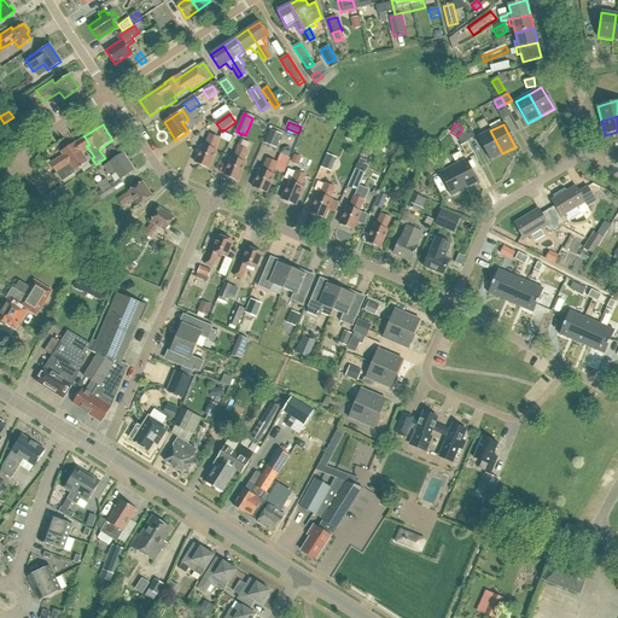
[(471,129),(464,133),(467,140),(474,136),(471,129)]
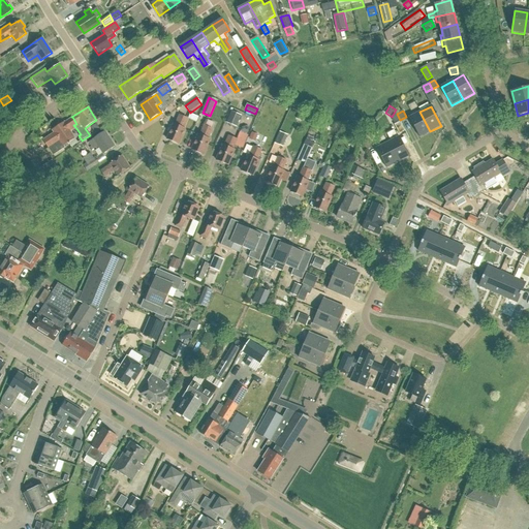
[(418,137),(430,131),(419,112),(408,118),(418,137)]
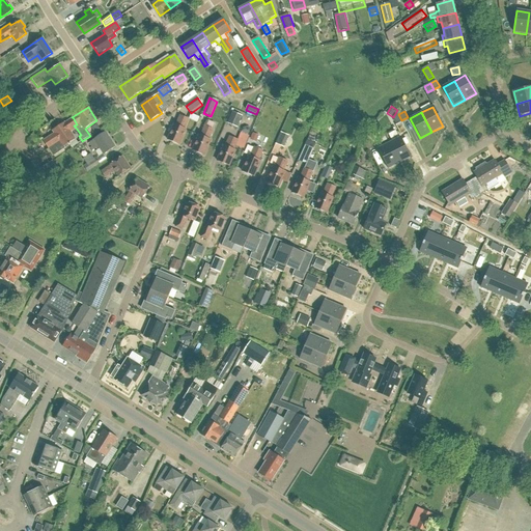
[(239,129),(243,117),(232,113),(228,124),(239,129)]
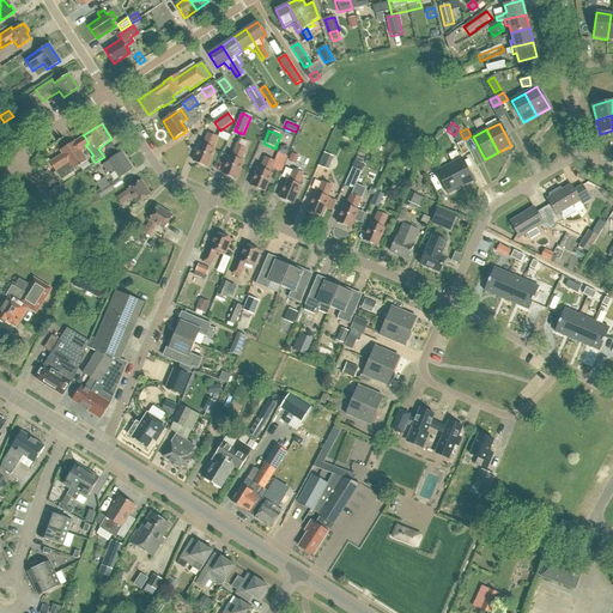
[(463,139),(460,132),(454,135),(457,143),(463,139)]
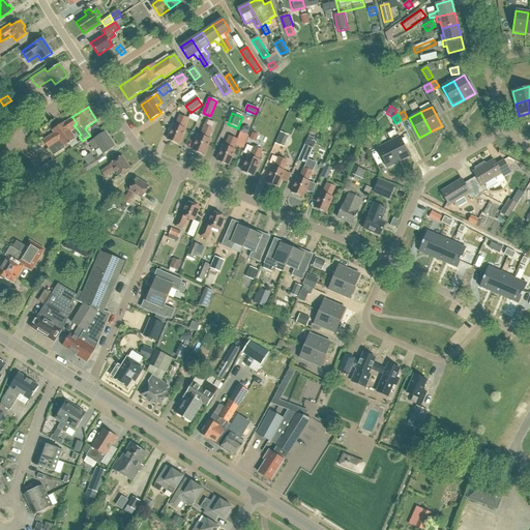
[(184,128),(188,118),(180,115),(176,125),(174,124),(168,140),(179,144),(185,129),(184,128)]
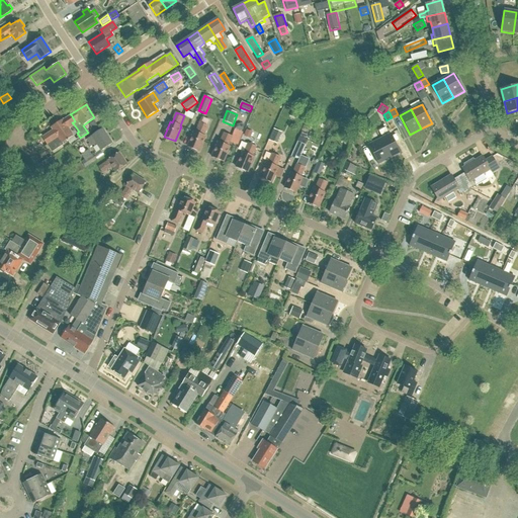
[(52,130),(41,137),(52,152),(55,150),(62,145),(61,144),(68,139),(71,144),(77,140),(69,127),(74,124),(72,122),(75,121),(71,114),(70,114),(62,120),(62,119),(50,127),(52,130)]
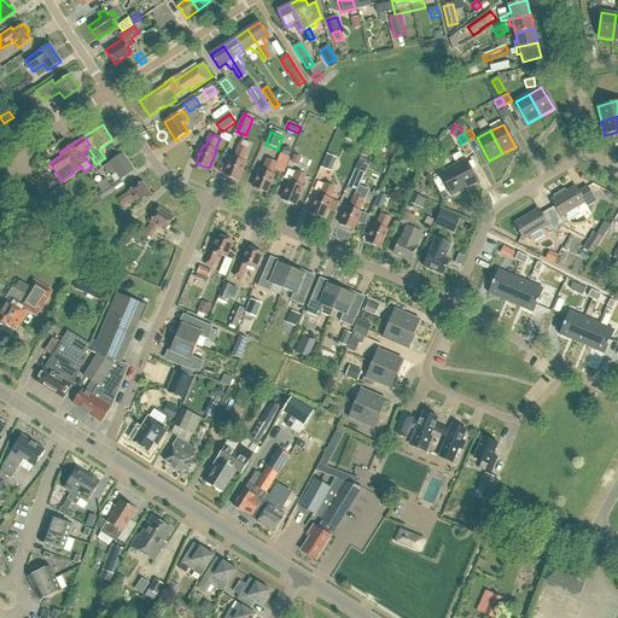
[(219,145),(229,150),(233,144),(222,139),(219,145)]
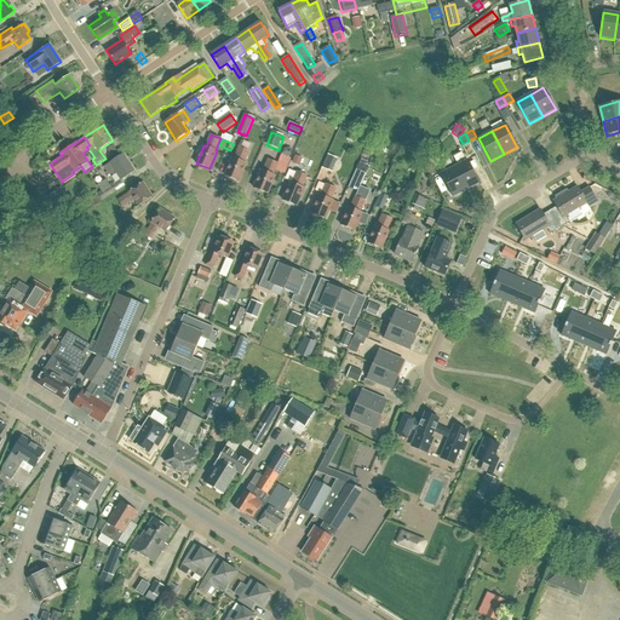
[(244,162),(250,150),(240,147),(235,159),(233,158),(225,176),(239,182),(246,164),(244,162)]
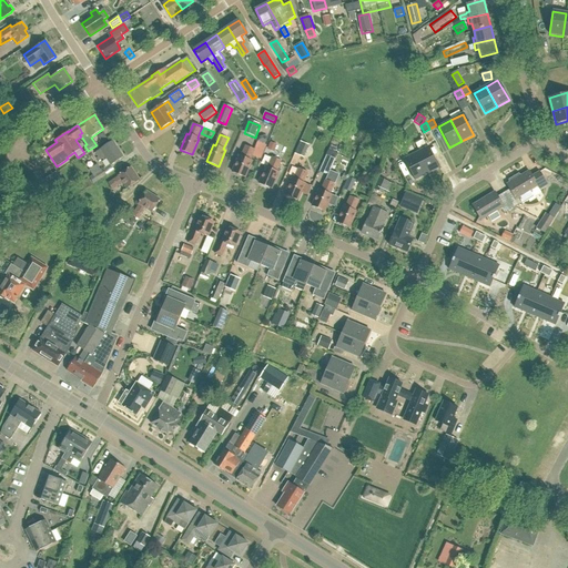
[(122,158),(112,141),(94,152),(100,160),(104,156),(111,165),(122,158)]
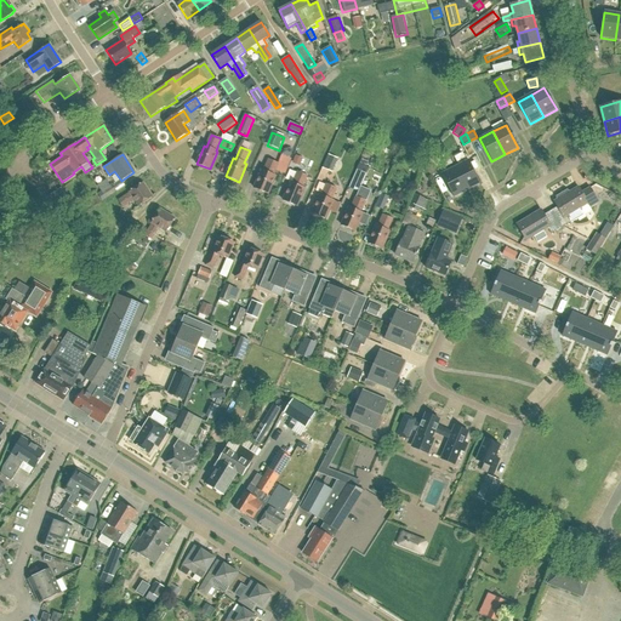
[(300,167),(303,159),(296,155),(292,164),(300,167)]
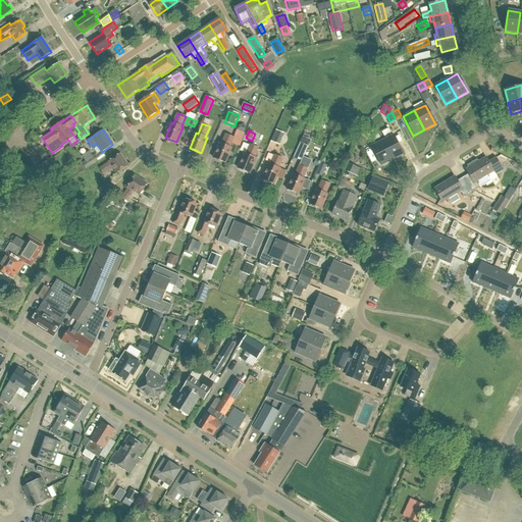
[(271,142),(278,145),(283,134),(276,131),(271,142)]
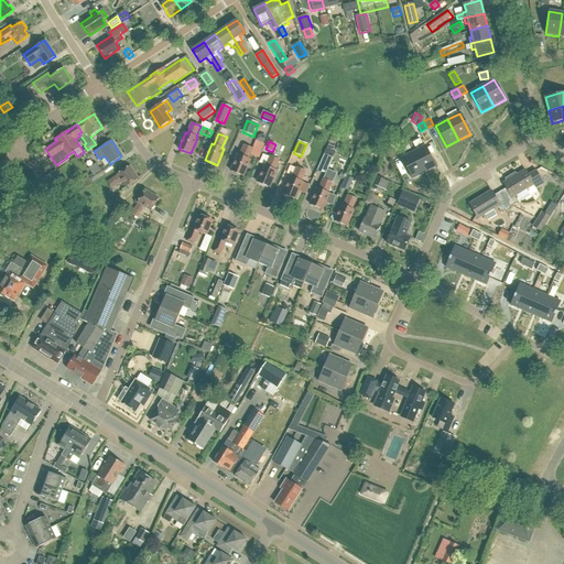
[(249,160),(253,149),(245,144),(240,155),(238,155),(231,171),(243,176),(250,160),(249,160)]
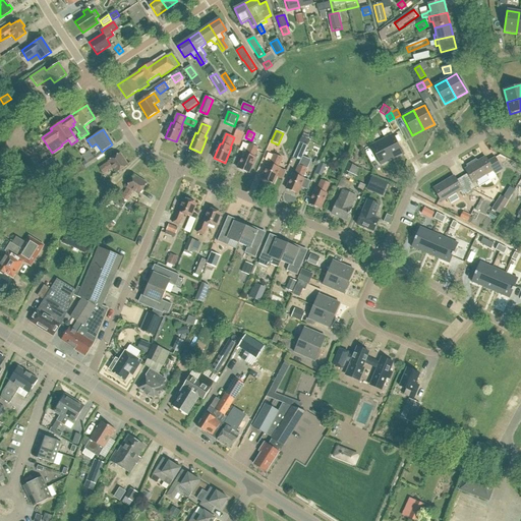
[(392,160),(403,154),(393,134),(382,140),(392,160)]
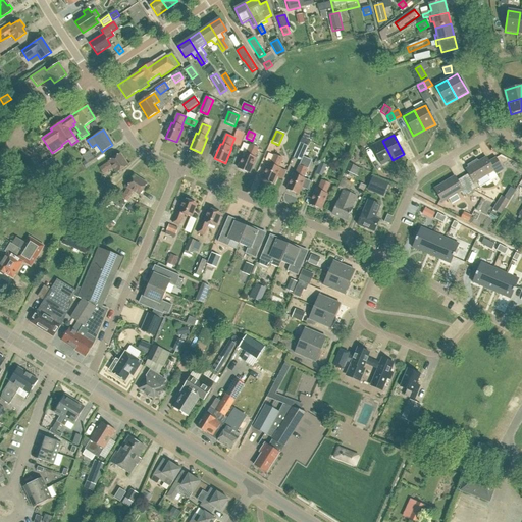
[(304,157),(310,142),(302,139),(294,159),(302,162),(304,157)]
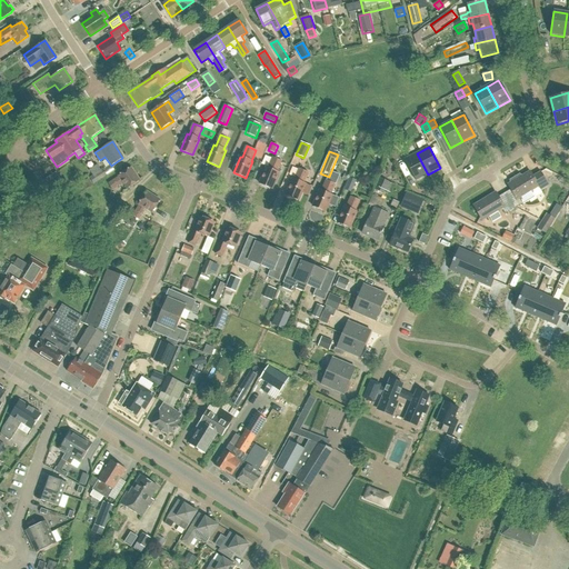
[(390,155),(393,161),(400,158),(396,151),(390,155)]
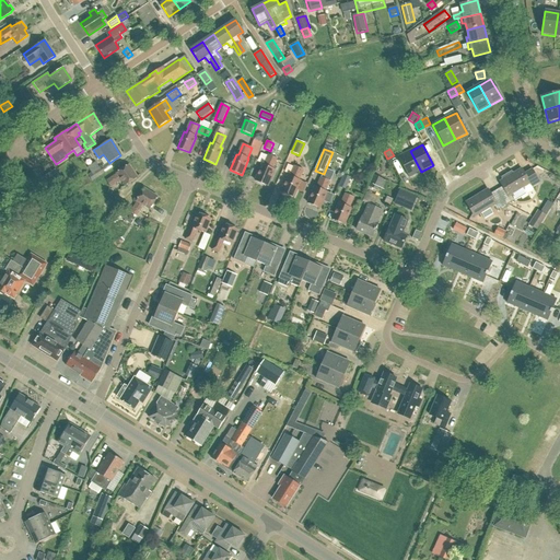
[(409,177),(421,172),(410,151),(398,158),(409,177)]
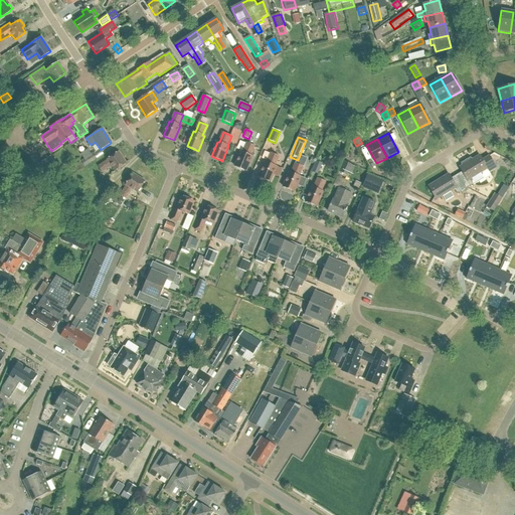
[(241,152),(235,166),(246,171),(249,162),(252,156),(253,153),(252,153),(255,146),(247,142),(242,152),(241,152)]
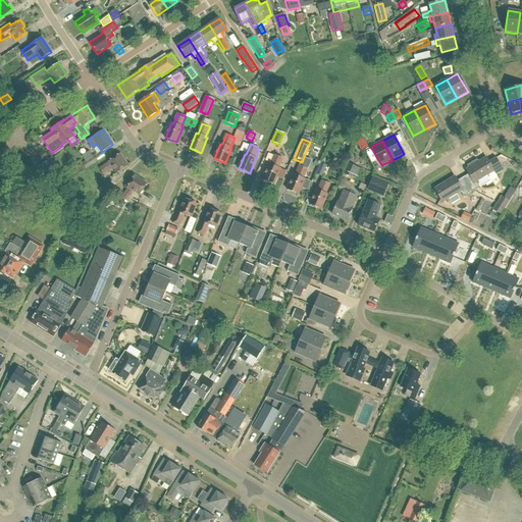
[(117,173),(127,166),(119,154),(108,161),(109,162),(99,168),(103,174),(113,167),(117,173)]
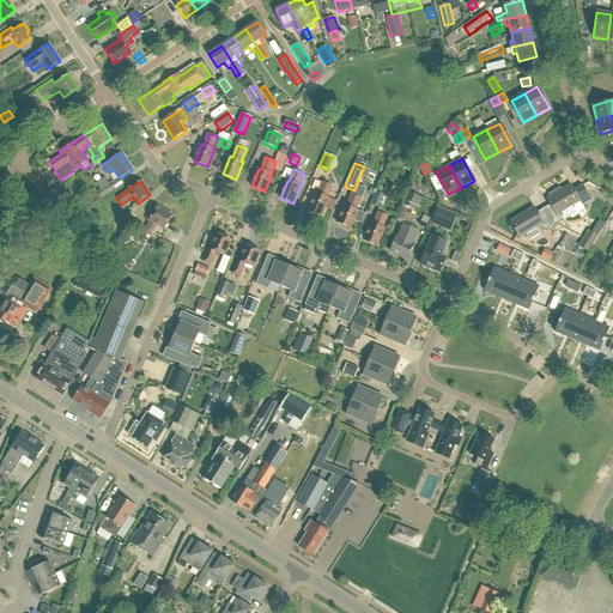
[(316,193),(309,211),(322,216),(325,208),(332,211),(337,201),(329,199),(327,198),(332,186),(323,181),(317,194),(316,193)]
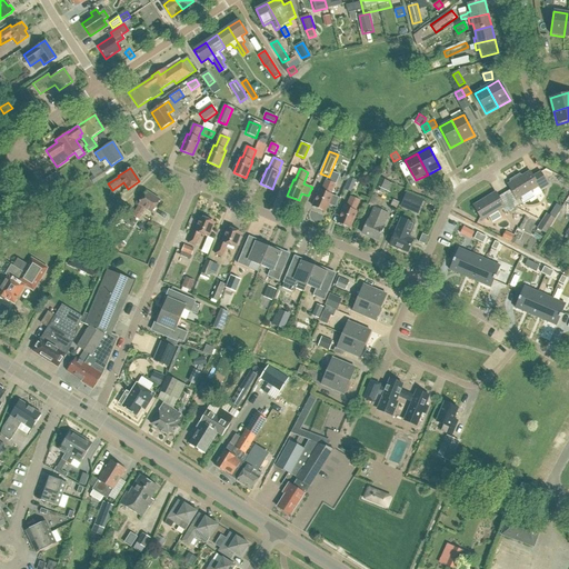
[(95,186),(107,177),(103,170),(90,180),(95,186)]
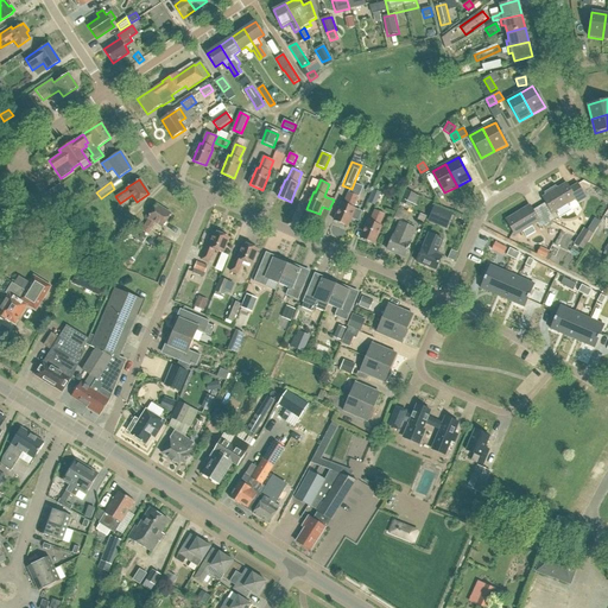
[(363,187),(354,183),(352,189),(350,192),(359,196),(360,196),(363,187)]
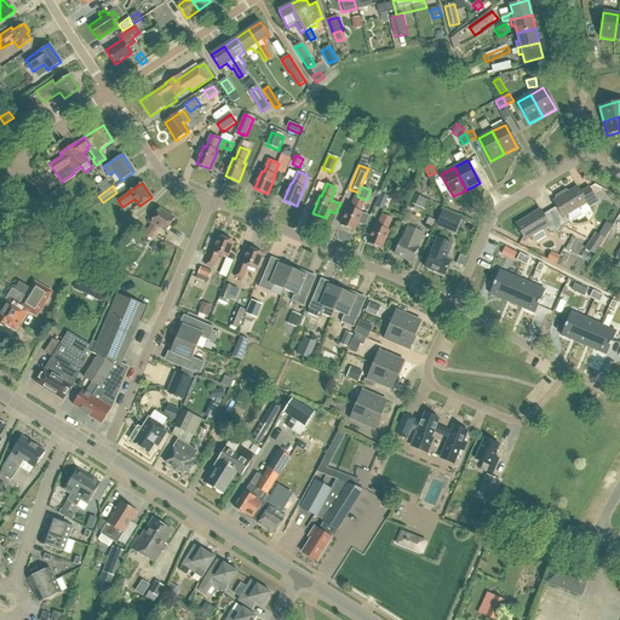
[(556,206),(550,211),(560,227),(569,222),(566,216),(584,205),(586,204),(589,207),(597,201),(597,200),(589,188),(581,193),(578,187),(569,191),(567,189),(555,196),(556,199),(552,201),(556,206)]
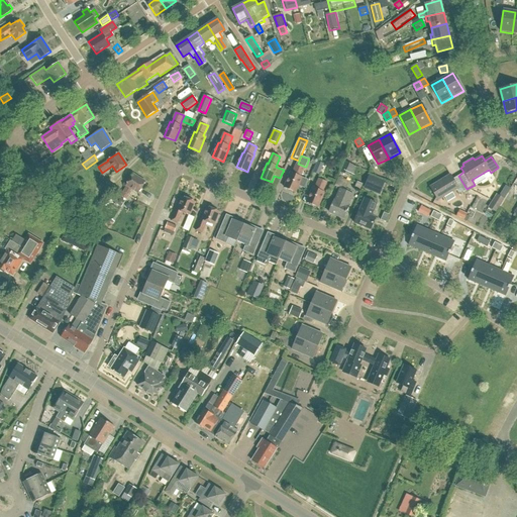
[(52,158),(45,161),(53,172),(59,169),(52,158)]
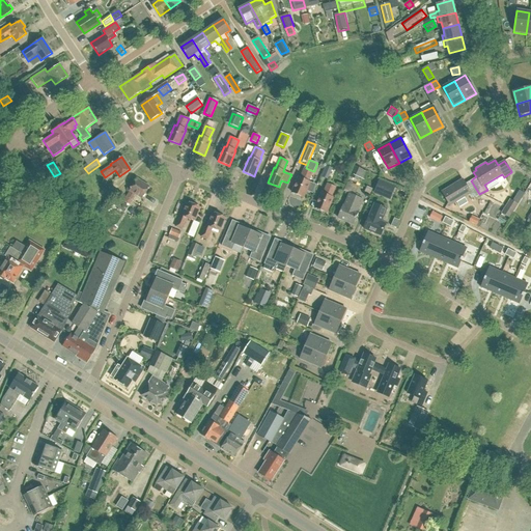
[(329,180),(334,169),(327,166),(322,178),(329,180)]
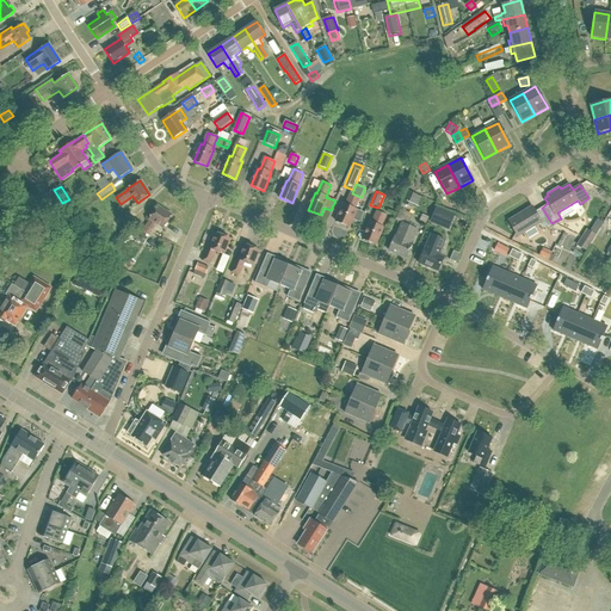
[(344,204),(335,222),(350,227),(353,218),(359,221),(363,213),(355,209),(360,197),(352,193),(351,192),(345,205),(344,204)]
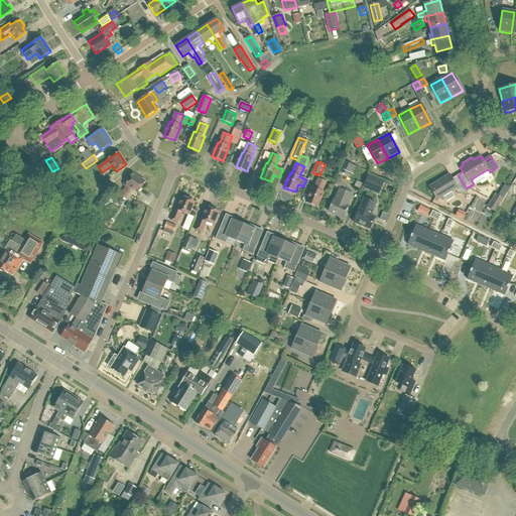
[(353,174),(356,167),(346,162),(341,173),(349,176),(350,173),(353,174)]
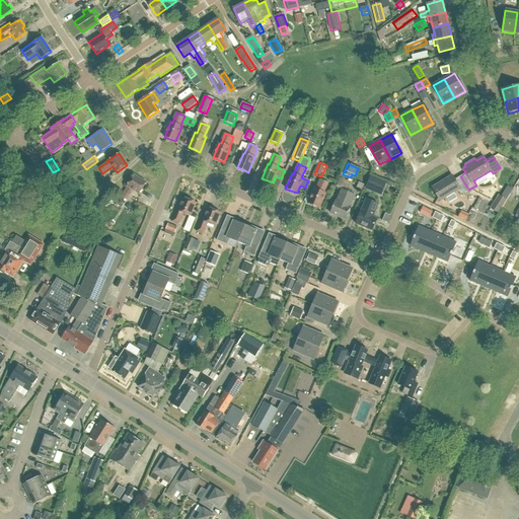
[(86,169),(82,164),(75,168),(79,174),(86,169)]
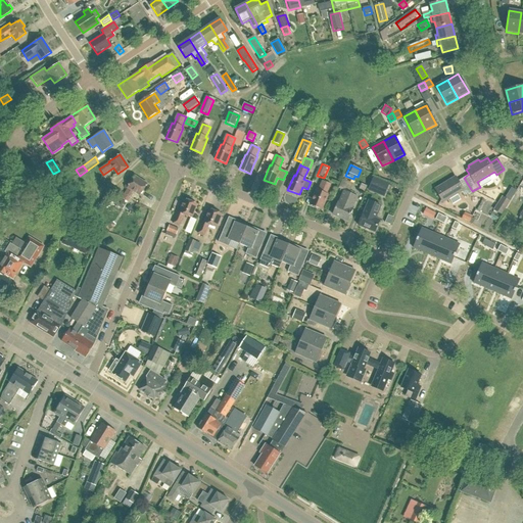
[(456,176),(434,188),(442,202),(448,199),(453,204),(461,199),(457,194),(461,192),(464,196),(472,191),(464,178),(458,181),(456,176)]
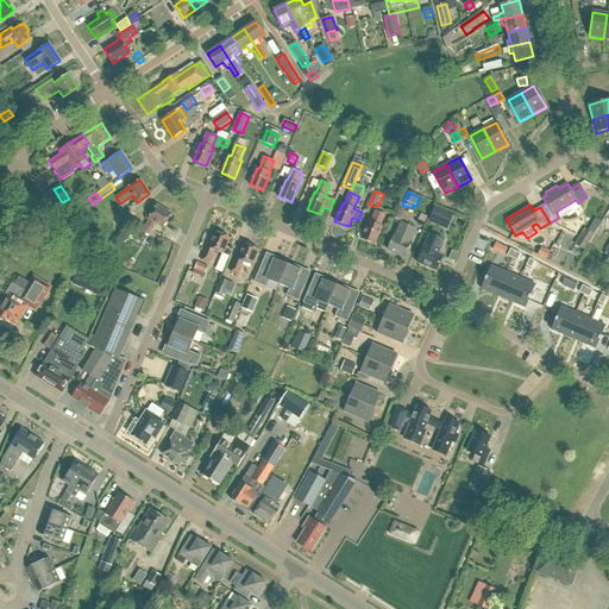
[(164,228),(173,215),(157,206),(150,219),(150,220),(143,232),(151,237),(158,224),(164,228)]
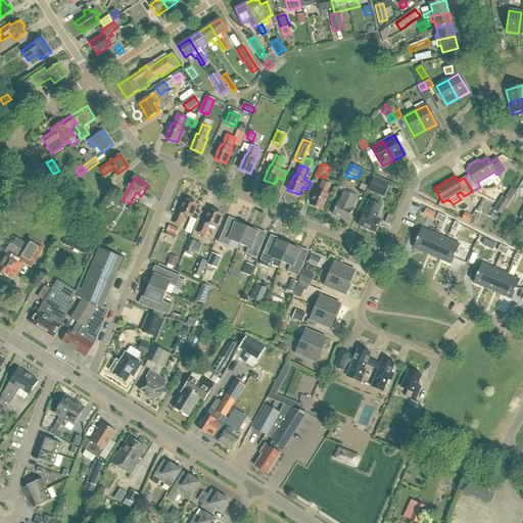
[(373,177),(368,191),(384,198),(389,184),(373,177)]
